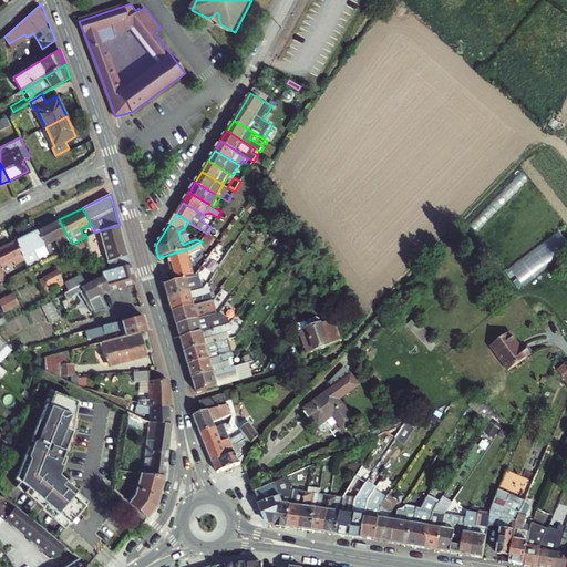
[(265,222),(257,216),(254,220),(263,226),(265,222)]
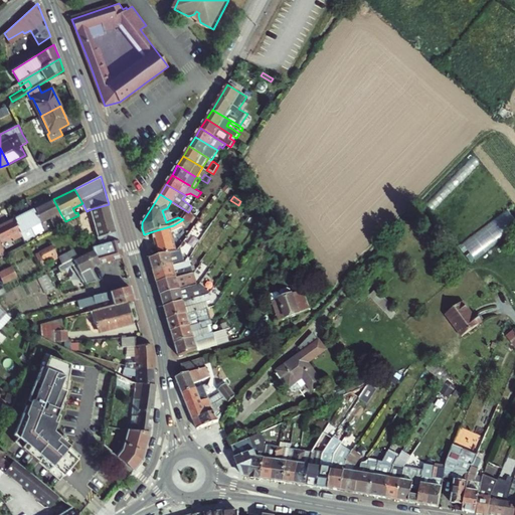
[(33,209),(43,228),(44,227),(42,222),(50,218),(54,226),(63,221),(59,213),(60,213),(53,199),(33,209)]
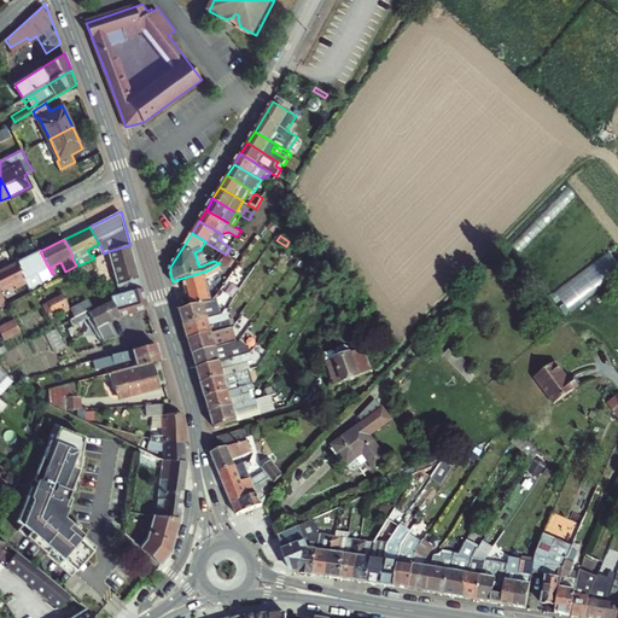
[(117,284),(140,278),(130,245),(109,251),(117,284)]
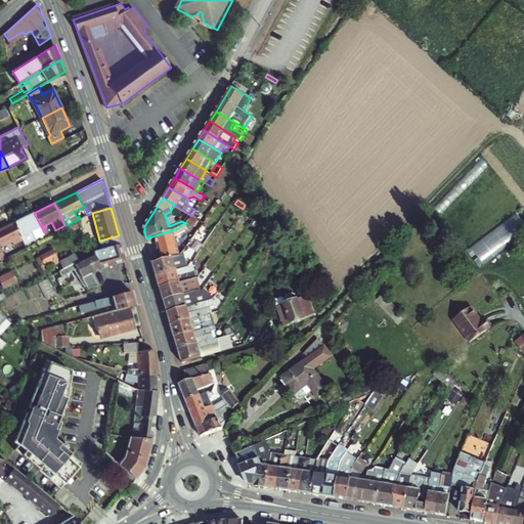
[(485,262),(523,231),(523,219),(517,211),(472,246),(485,262)]
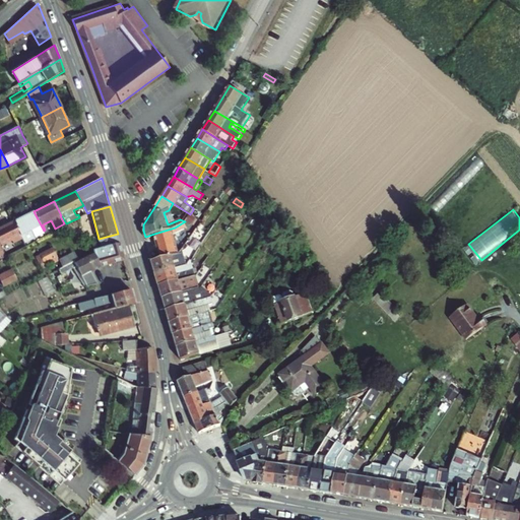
[(175,228),(154,234),(161,259),(180,254),(174,234),(188,226),(187,225),(191,222),(197,213),(193,210),(190,214),(185,221),(175,228)]
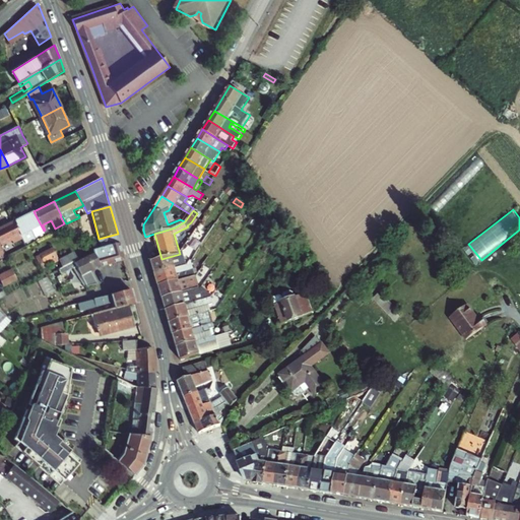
[(172,216),(169,210),(164,212),(168,224),(180,219),(177,214),(172,216)]
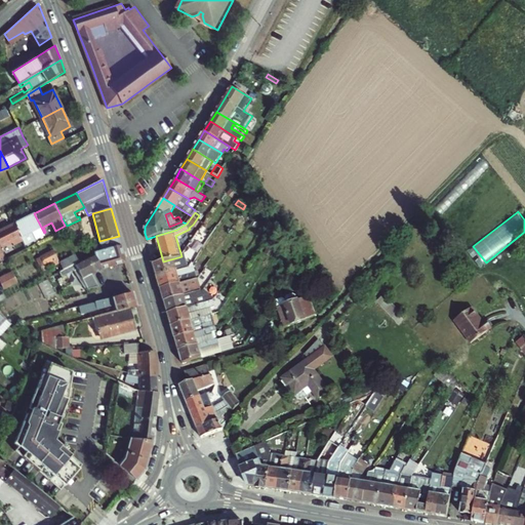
[(34,213),(14,224),(23,237),(24,240),(27,244),(42,236),(43,238),(45,237),(44,233),(34,213)]
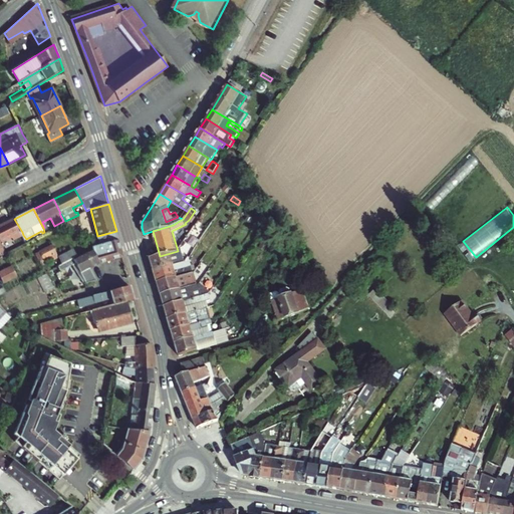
[(245,217),(254,229),(259,222),(250,210),(245,217)]
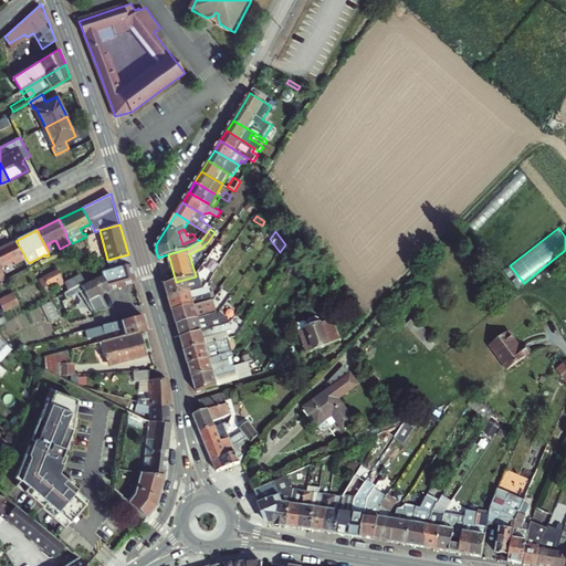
[(209,258),(208,259),(212,262),(226,241),(221,239),(215,250),(209,258)]
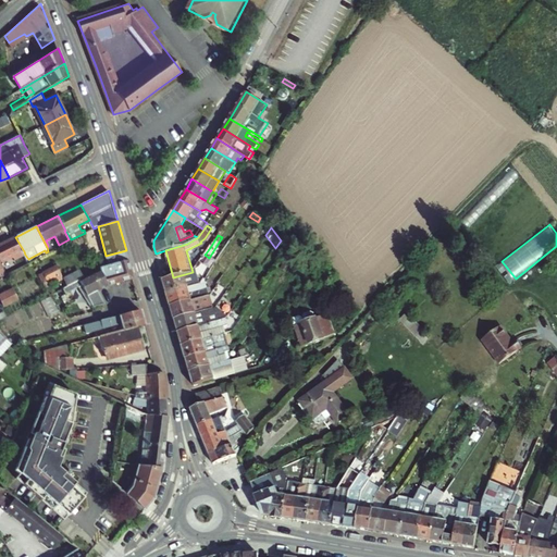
[(15,237),(0,244),(0,260),(1,263),(14,257),(16,259),(25,255),(24,251),(15,237)]
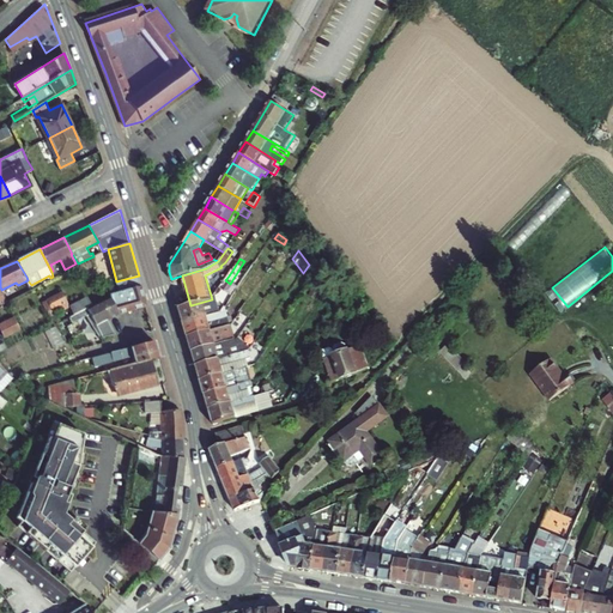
[(141,281),(111,296),(120,313),(123,319),(147,307),(145,301),(146,298),(141,281)]
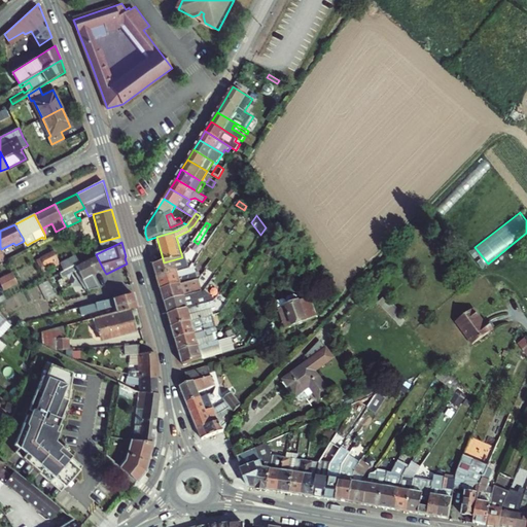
[(154,266),(159,277),(194,267),(188,248),(182,257),(164,262),(154,266)]
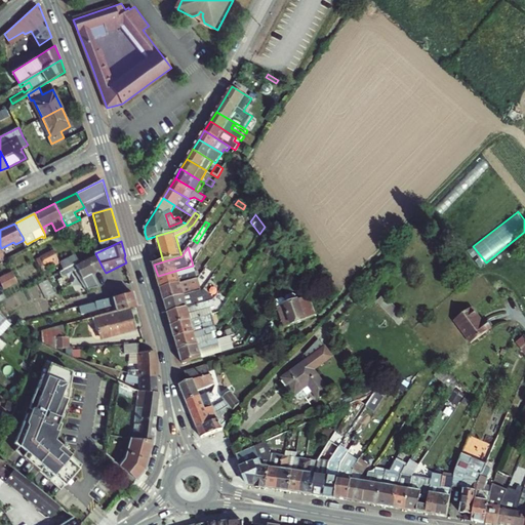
[(42,267),(59,258),(55,250),(38,258),(42,267)]
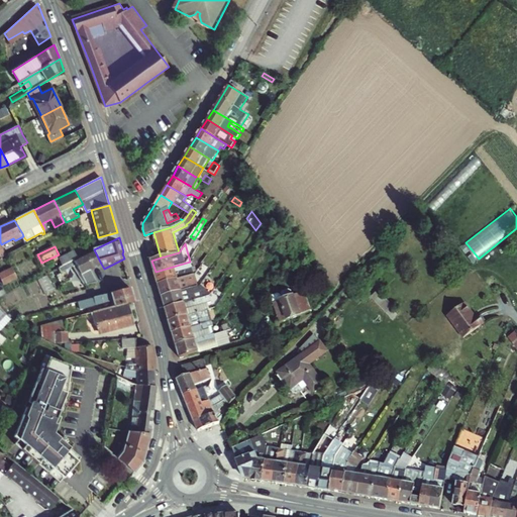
[(74,260),(82,274),(101,264),(94,249),(78,257),(74,260)]
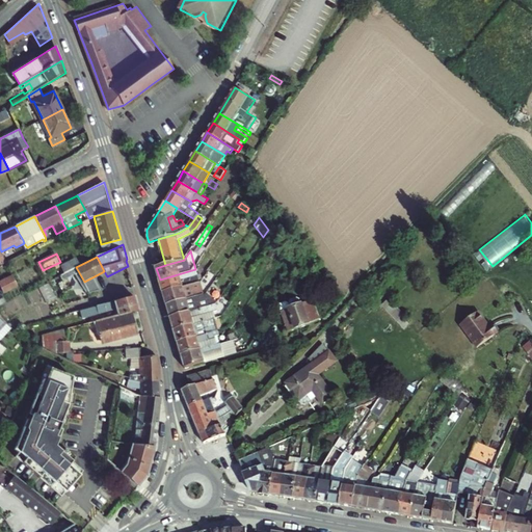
[(76,267),(80,265),(77,258),(62,265),(65,272),(76,267)]
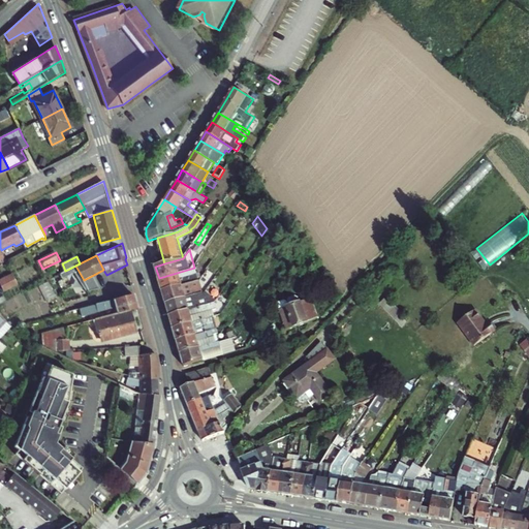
[(60,260),(42,269),(43,273),(62,263),(60,260)]
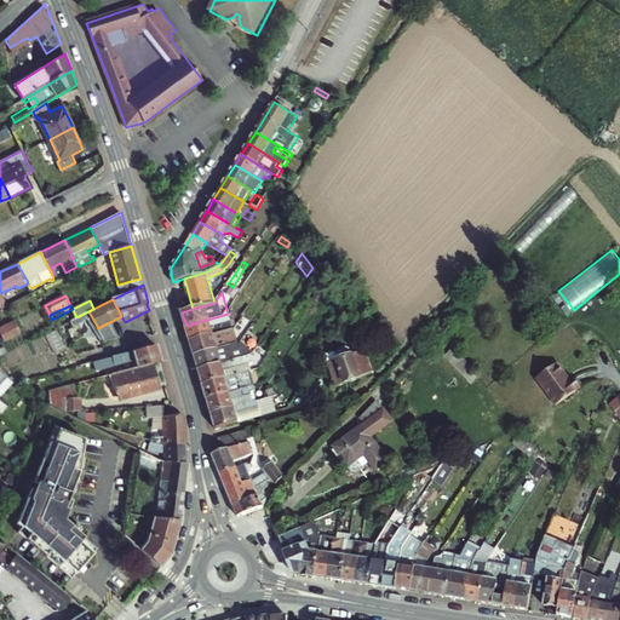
[(187,326),(190,342),(233,328),(228,314),(187,326)]
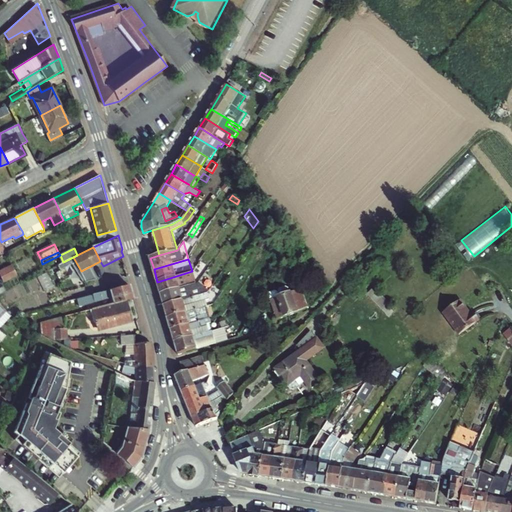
[(17,273),(13,265),(0,271),(4,280),(17,273)]
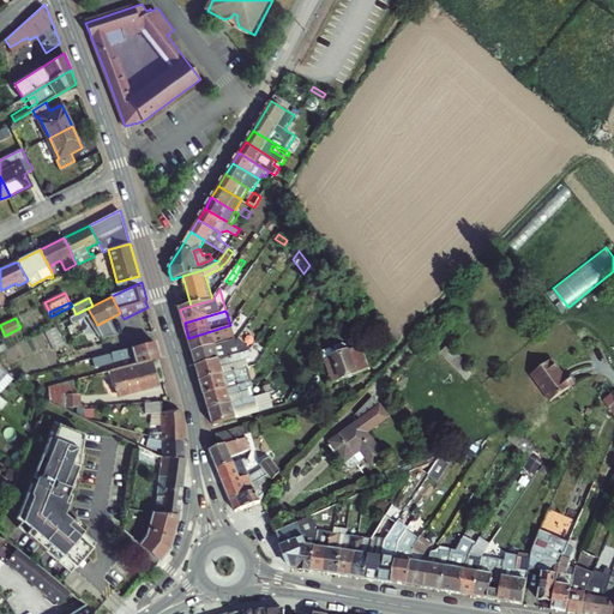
[(188,338),(193,351),(234,339),(230,325),(188,338)]
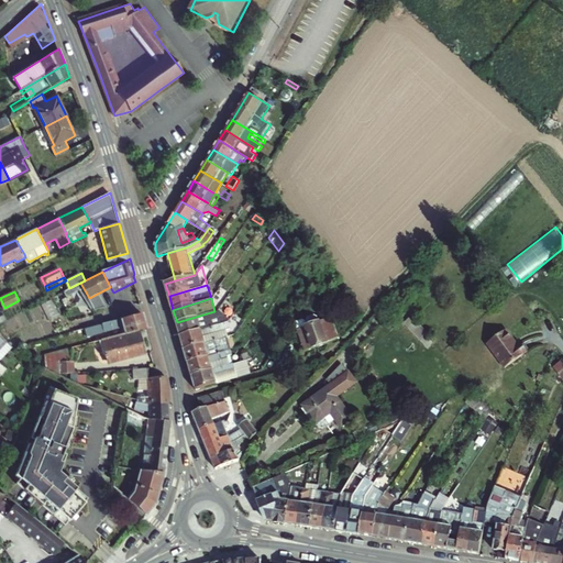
[(177,322),(180,335),(227,322),(222,309),(219,310),(214,311),(177,322)]
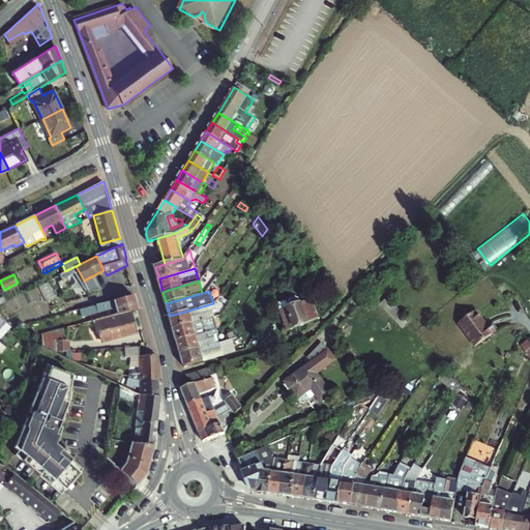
[(134,295),(119,299),(97,305),(81,310),(83,317),(117,307),(118,314),(130,311),(138,310),(134,295)]
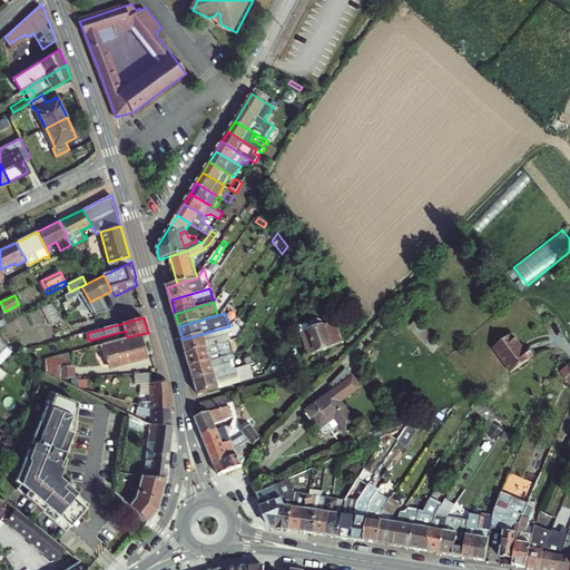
[(311,356),(333,349),(342,342),(334,323),(323,327),(321,322),(317,320),(312,323),(311,325),(313,331),(303,335),(311,356)]
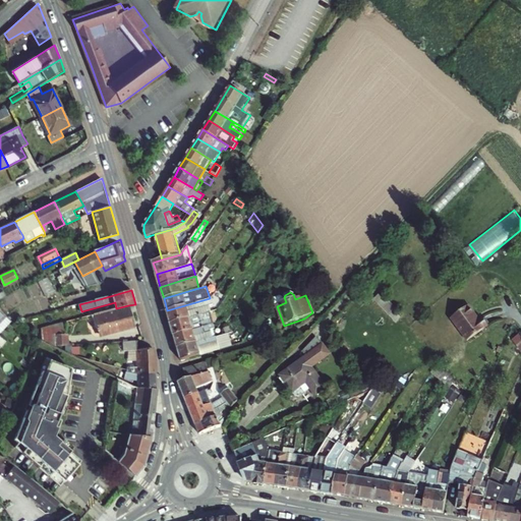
[(167,310),(171,323),(211,311),(210,305),(212,304),(211,298),(210,298),(167,310)]
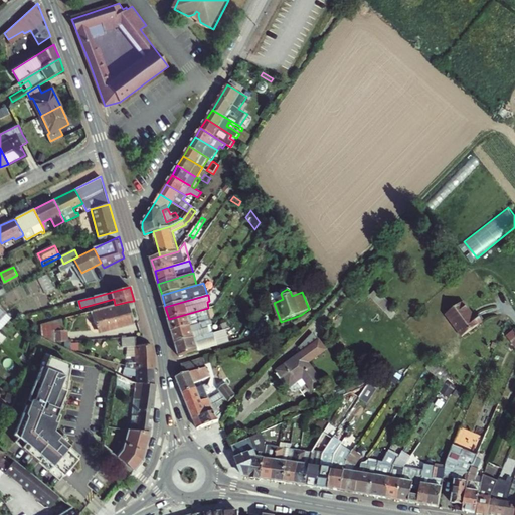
[(373,301),(391,319),(397,313),(379,295),(373,301)]
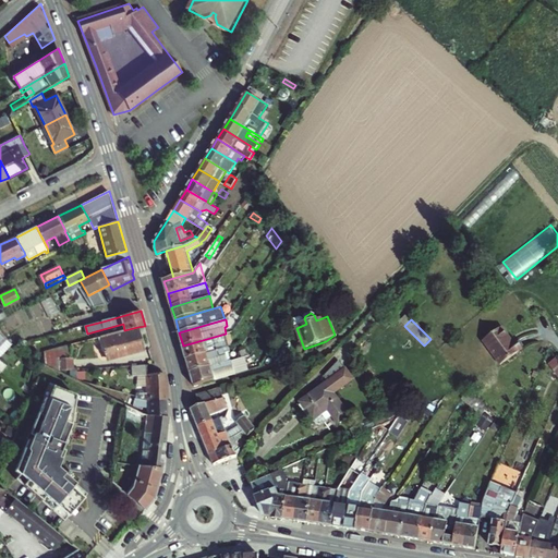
[(107,355),(107,356),(135,350),(135,353),(145,351),(137,327),(124,330),(95,338),(95,341),(102,339),(106,351),(104,352),(105,355),(107,355)]
